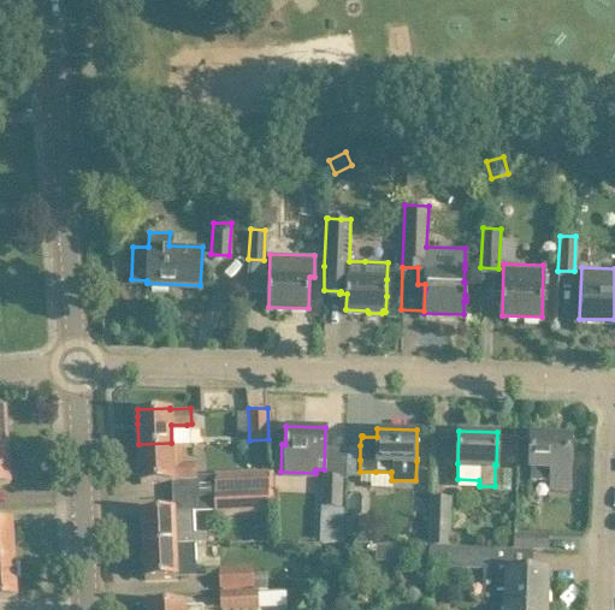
[(568,485),(569,434),(531,433),(530,478),(550,478),(550,484),(568,485)]
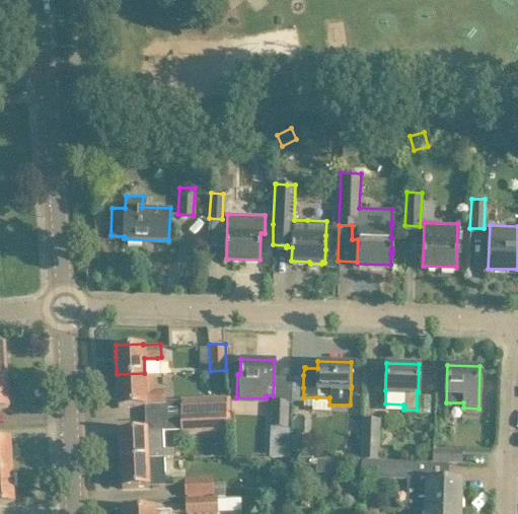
[(144,373),(117,374),(118,405),(138,404),(144,402),(145,402),(153,402),(163,401),(163,398),(162,388),(154,388),(153,373),(144,373)]
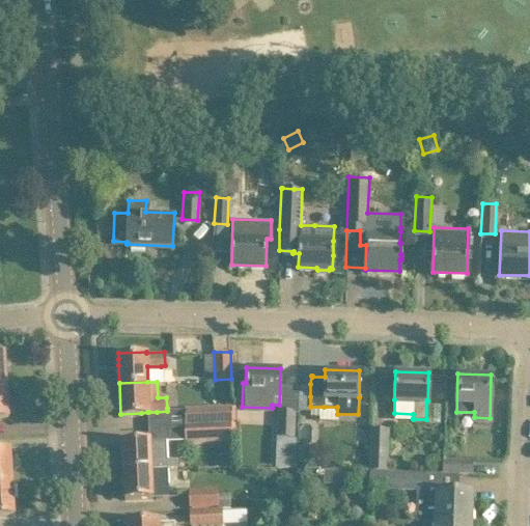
[(0,415),(8,415),(6,383),(0,383),(0,415)]
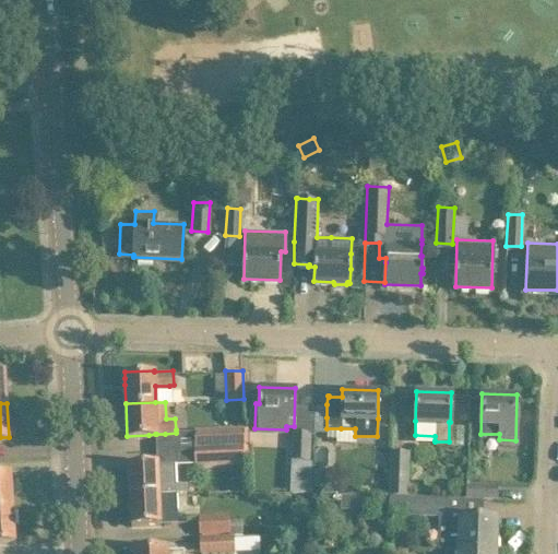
[(244,424),(193,426),(193,428),(194,445),(245,443),(244,424)]
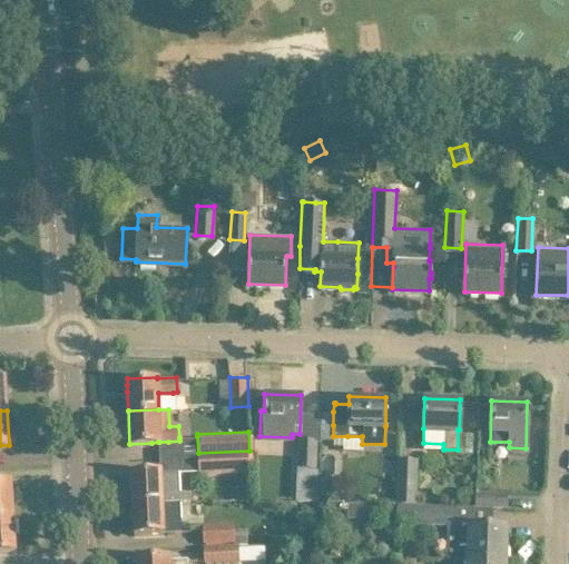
[(314,466),(315,441),(298,439),(297,466),(314,466)]
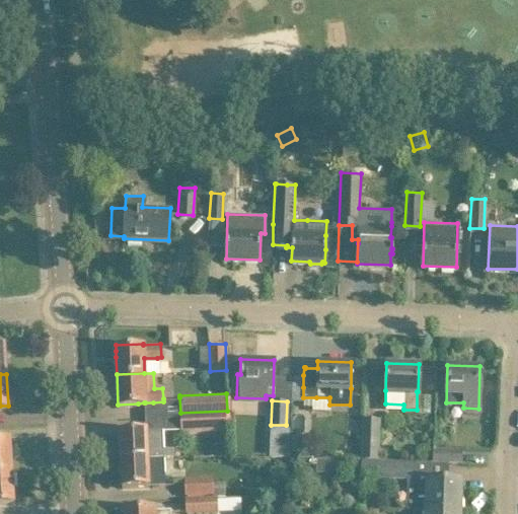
[(227,411),(180,413),(180,427),(180,429),(203,428),(227,427),(227,411)]
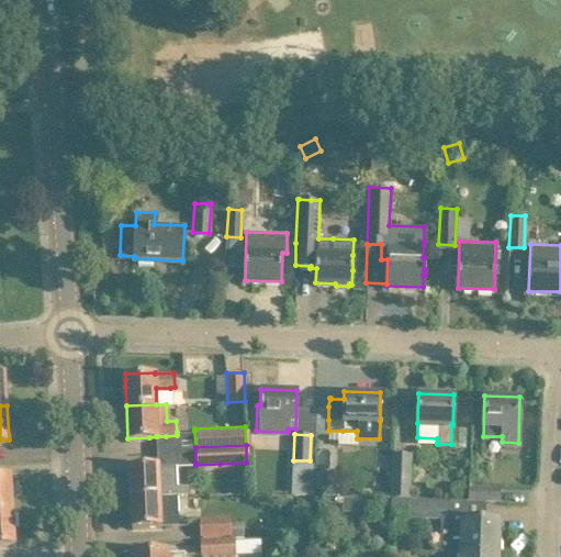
[(392,452),(390,496),(391,496),(408,496),(411,452),(392,452)]
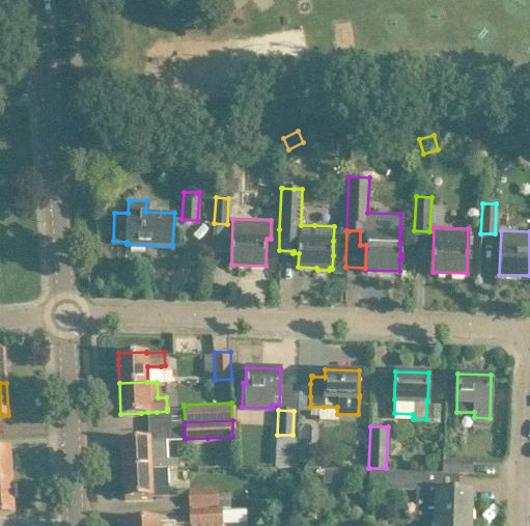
[(148,438),(121,440),(122,468),(162,466),(167,466),(179,465),(178,457),(166,457),(166,449),(165,438),(158,438),(148,438)]
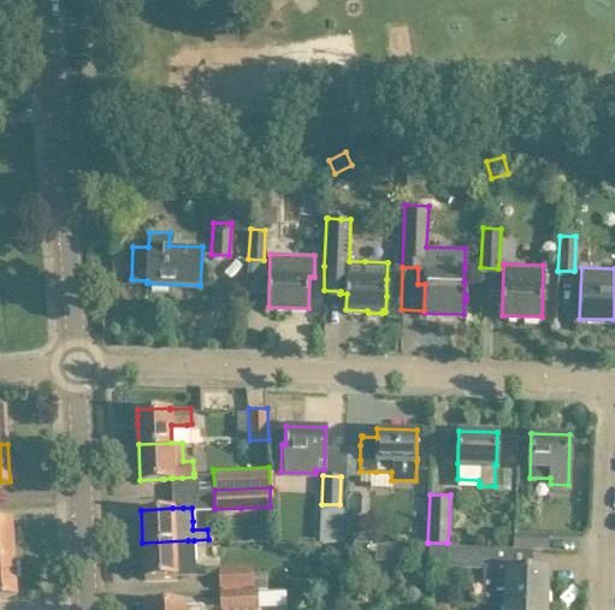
[(358,540),(360,515),(344,514),(343,539),(358,540)]
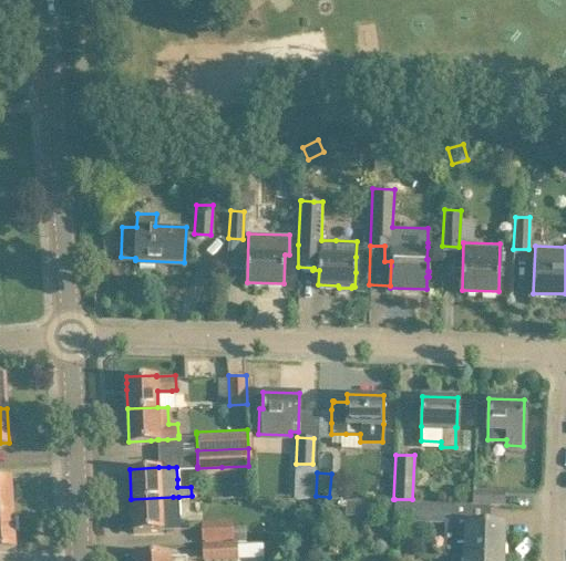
[(0,512),(12,512),(10,478),(0,478),(0,512)]
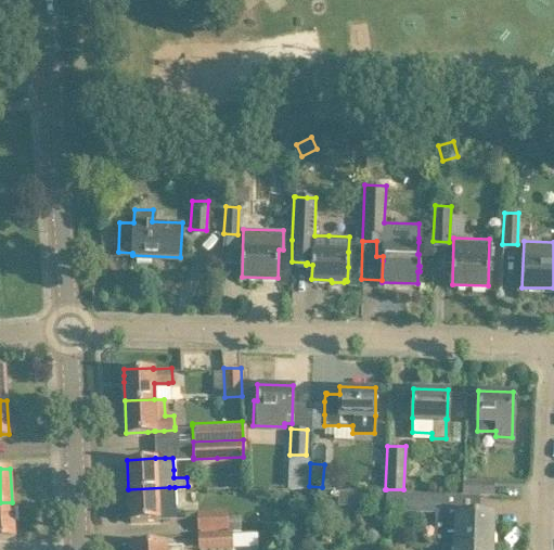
[(492,494),(492,478),(463,477),(462,493),(492,494)]
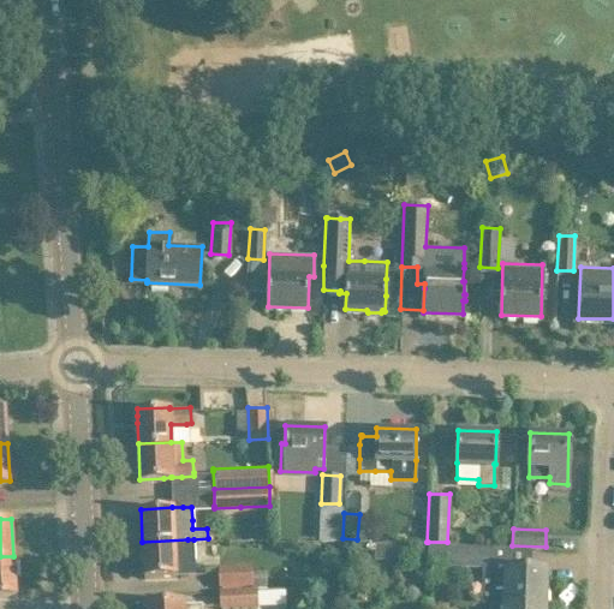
[(188,539),(142,542),(144,574),(168,573),(176,573),(195,572),(194,557),(194,539),(188,539)]
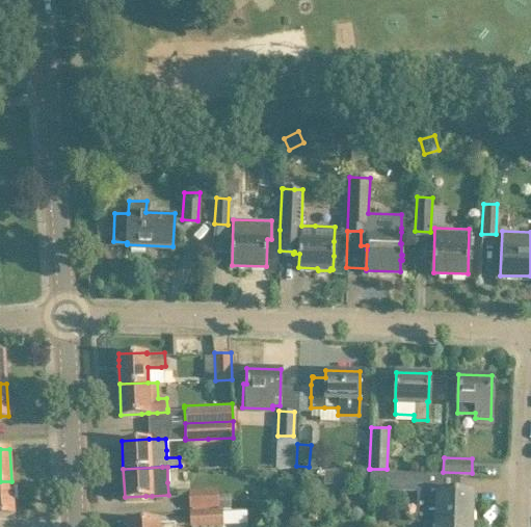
[(440,471),(387,469),(370,469),(370,483),(385,483),(385,486),(425,489),(424,521),(431,521),(437,521),(470,522),(471,491),(439,490),(440,471)]
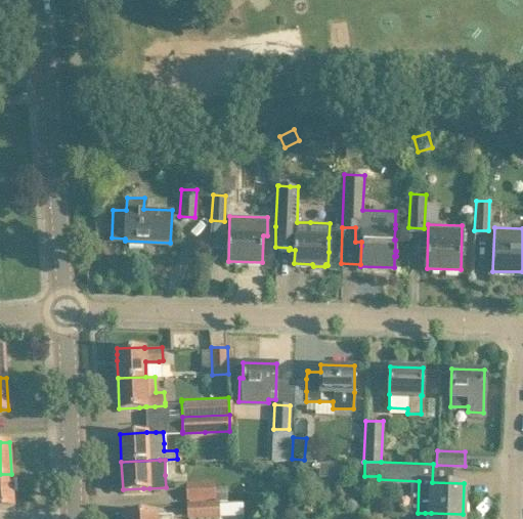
[(0,506),(13,505),(11,474),(0,474),(0,506)]
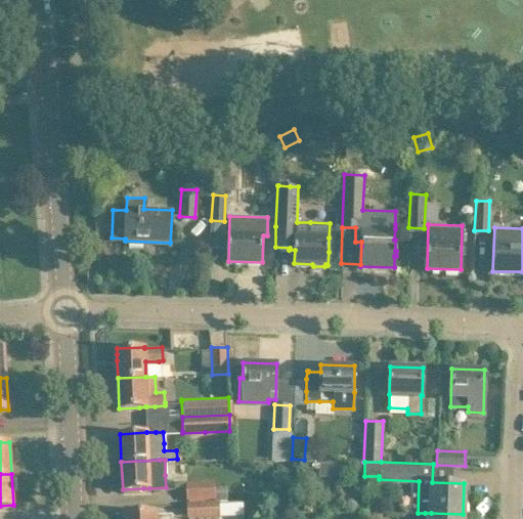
[(214,480),(186,481),(187,496),(215,495),(214,480)]
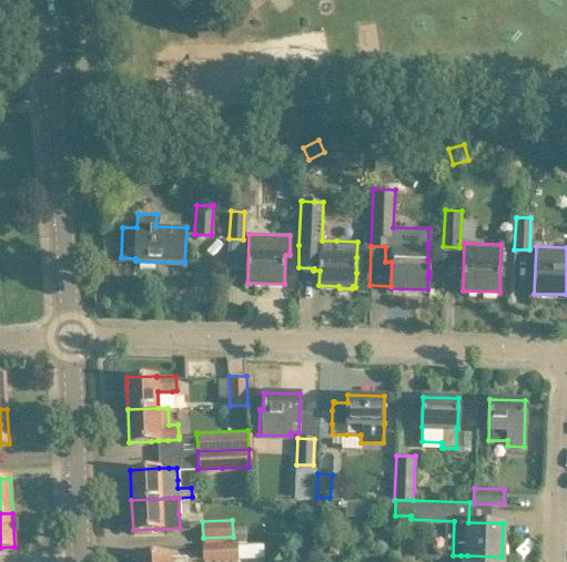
[(304,552),(304,559),(302,559),(301,561),(309,561),(311,541),(302,540),(301,552),(304,552)]
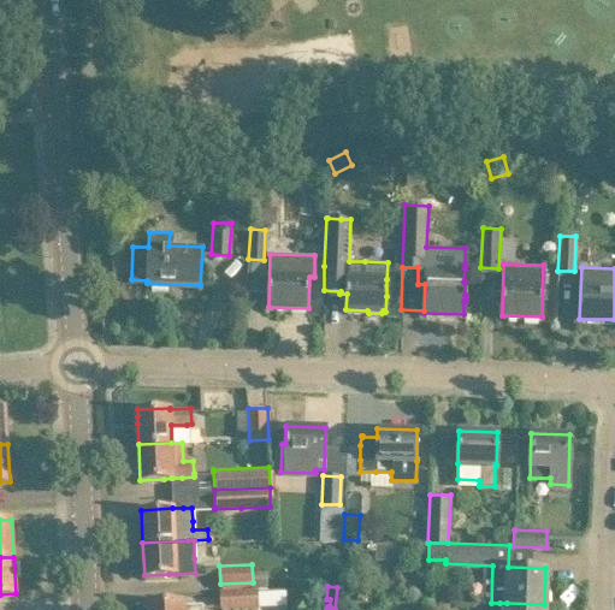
[(256,587),(222,588),(222,606),(256,605),(256,587)]
